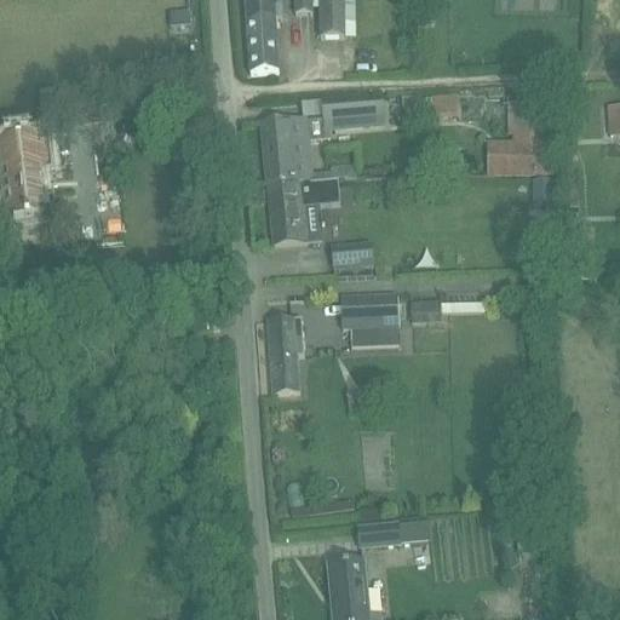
[(281,0),(245,0),(251,79),(279,76),(276,24),(283,24),(281,0)]
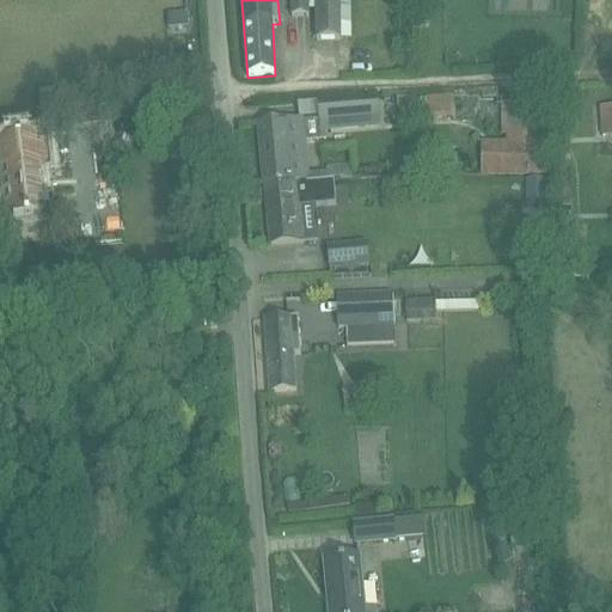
[(308,18),(307,0),(291,0),(292,18),(308,18)]
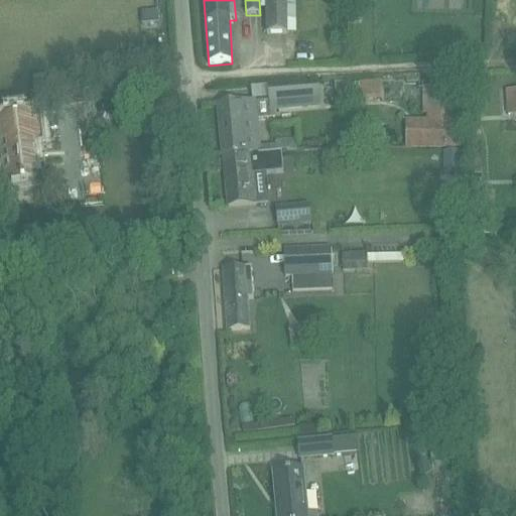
[(265,0),(266,35),(286,34),(285,0),(265,0)]
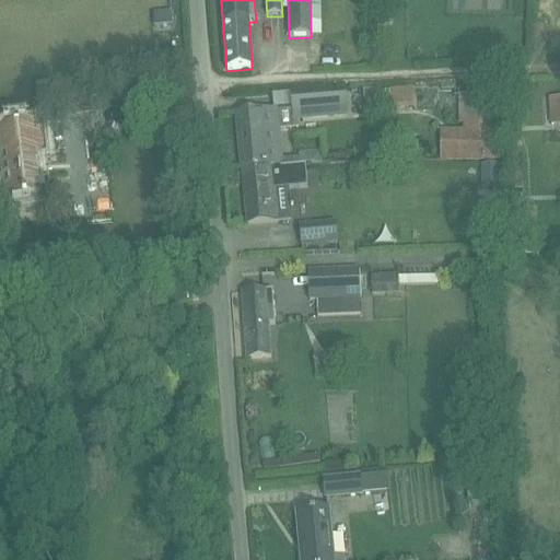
[(236,115),(242,171),(281,167),(278,131),(298,129),(296,116),(347,112),(345,90),(292,95),(293,109),(236,115)]
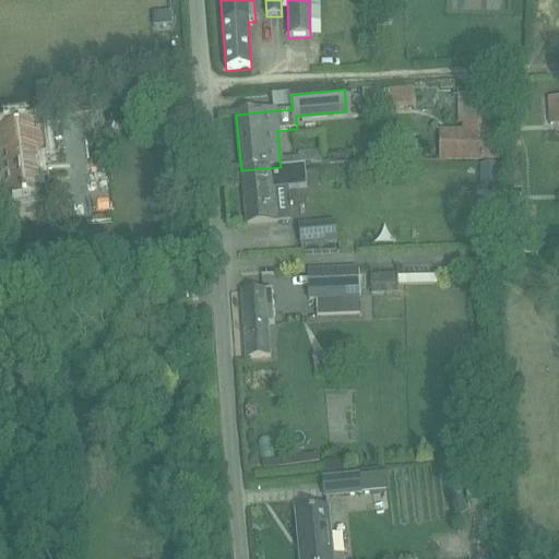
[(462,131),(445,132),(445,161),(499,159),(498,131),(498,93),(460,94),(460,126),(462,126),(462,131)]
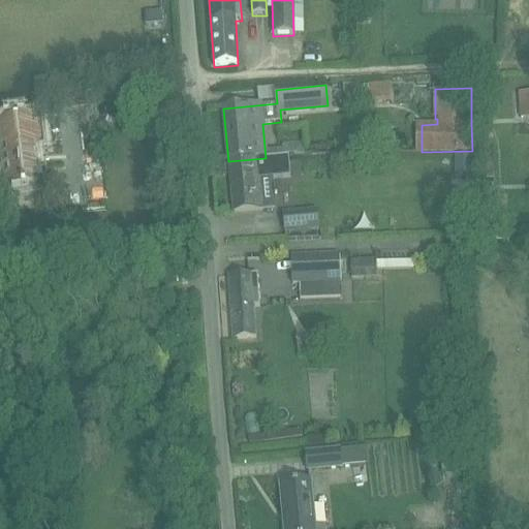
[(528,94),(520,95),(521,119),(528,118),(528,94)]
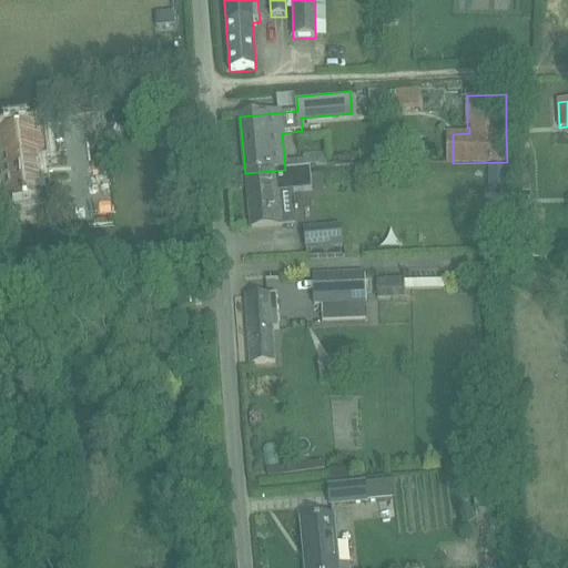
[(0,134),(0,174),(1,188),(4,210),(43,205),(38,162),(47,161),(43,130),(0,134)]
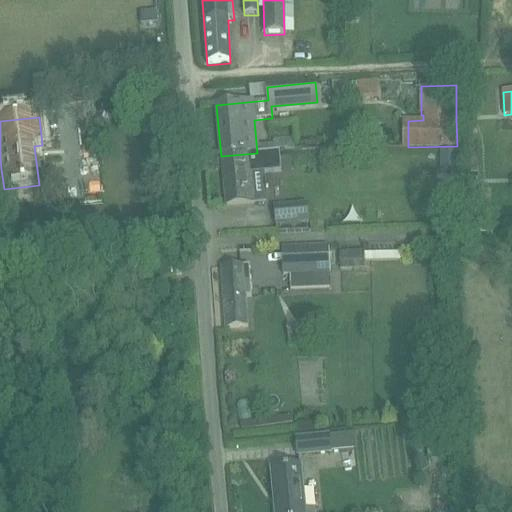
[(257,153),(221,156),(225,206),(266,202),(263,173),(280,172),(279,153),(272,153),(272,152),(271,152),(271,153),(257,155),(256,154),(257,154),(257,153)]
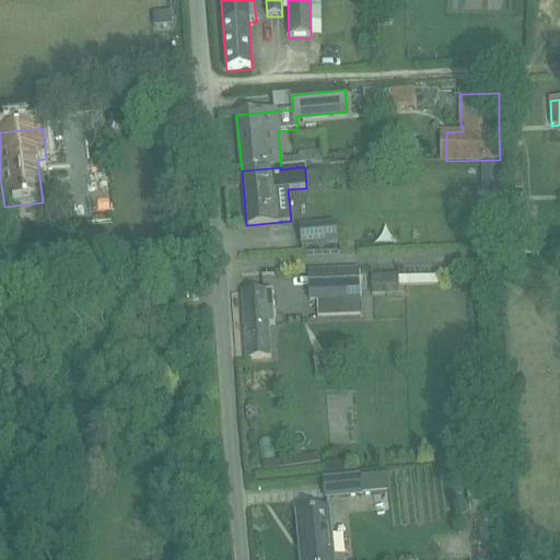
[(481,167),(481,189),(499,189),(498,167),(481,167)]
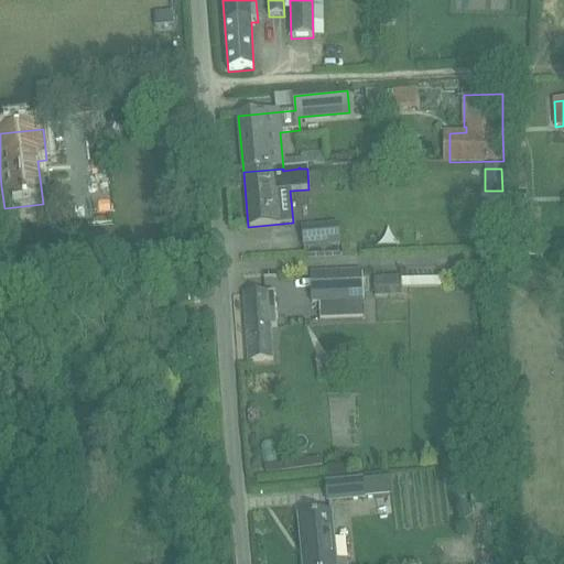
[(302,229),(304,249),(339,246),(337,226),(302,229)]
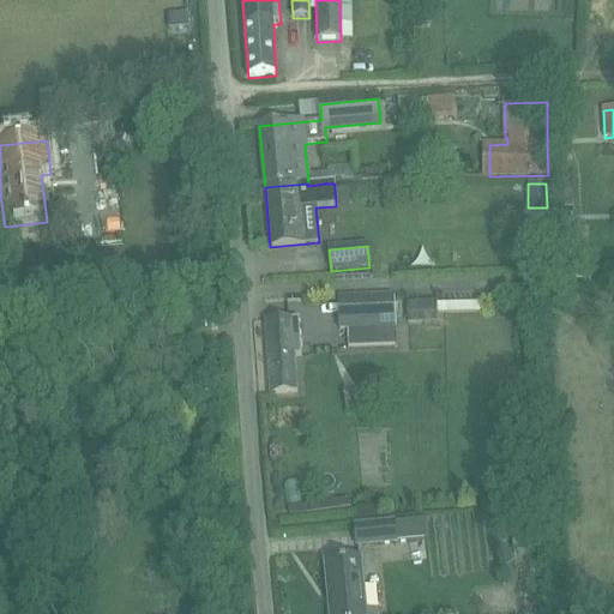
[(339,301),(339,332),(348,331),(348,349),(396,347),(395,299),(339,301)]
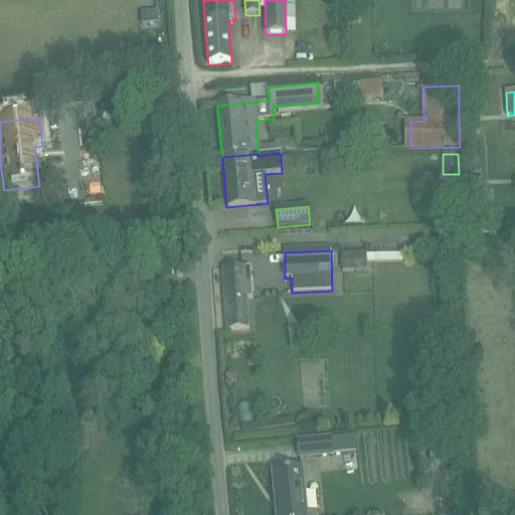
[(223,271),(227,331),(249,330),(247,300),(253,300),(251,269),(223,271)]
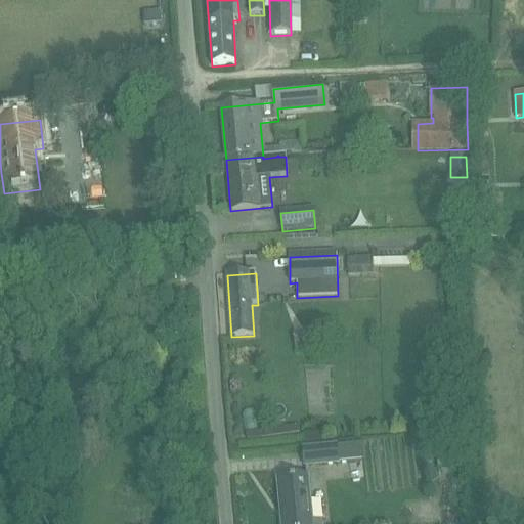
[(302,450),(304,467),(361,461),(359,445),(302,450)]
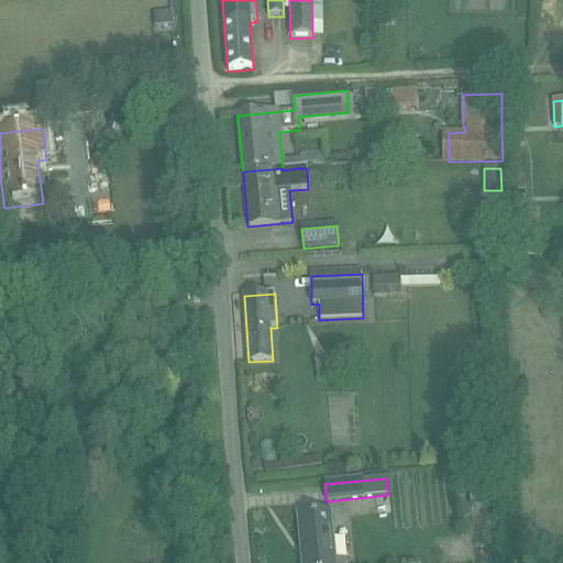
[(333,562),(329,515),(320,516),(298,518),(302,562),(333,562)]
